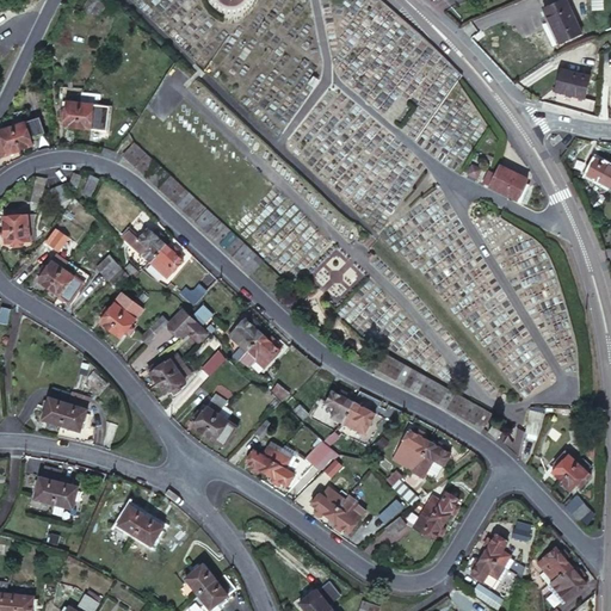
[(578,32),(563,0),(557,0),(542,7),(557,42),(578,32)]
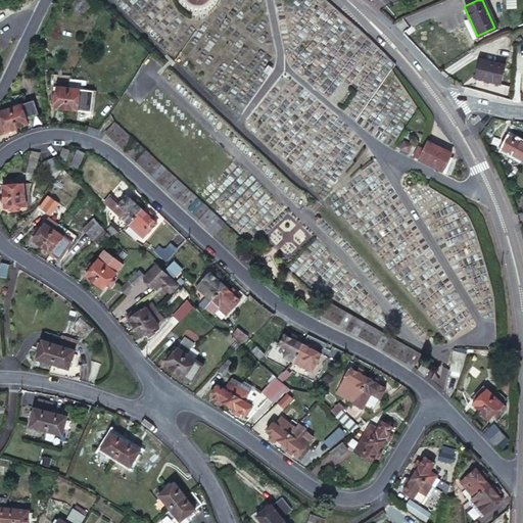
[(517,8),(516,0),(507,0),(508,9),(517,8)]
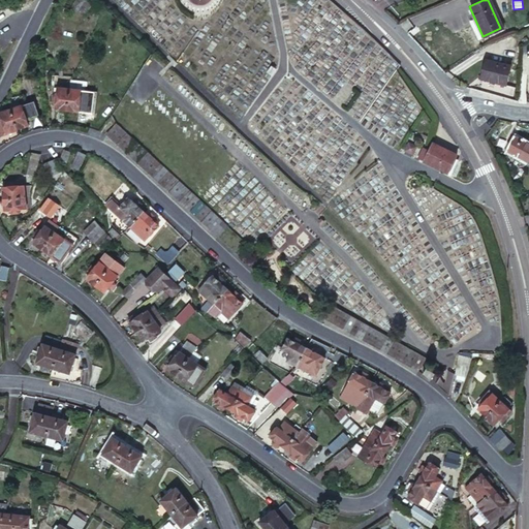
[(183,53),(178,61),(183,66),(190,59),(183,53)]
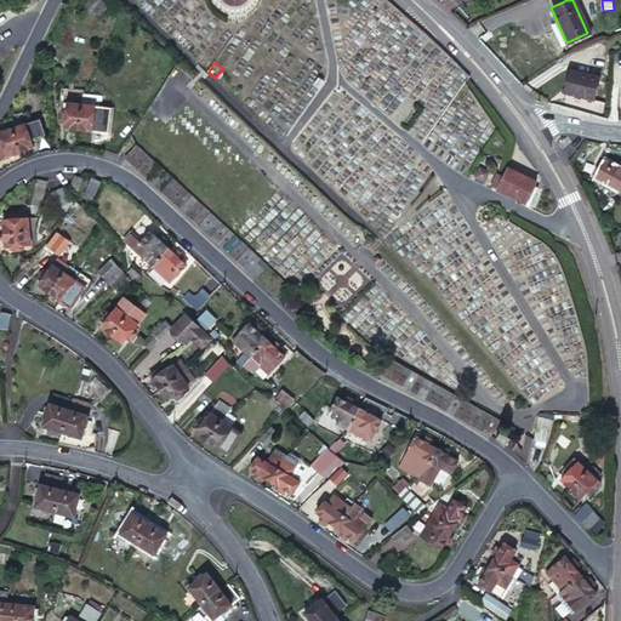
[(600,78),(570,70),(565,95),(594,101),(600,78)]
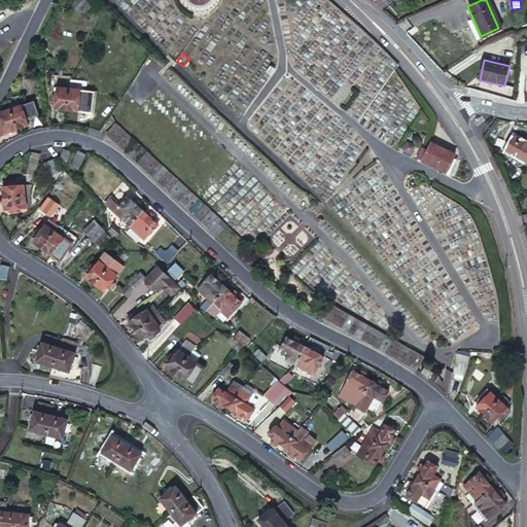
[(69,89),(58,88),(57,88),(56,96),(56,102),(55,109),(66,110),(67,97),(69,89)]
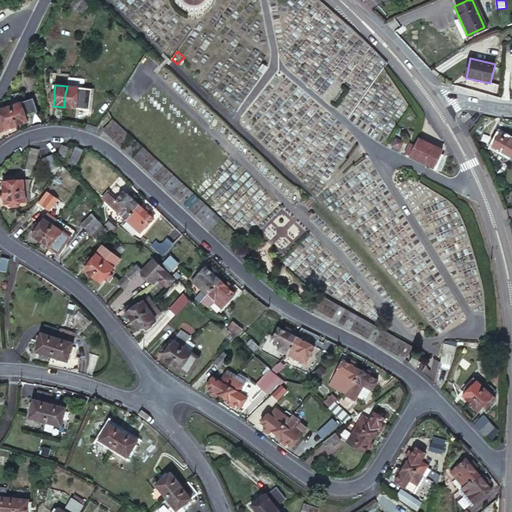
[(78,87),(67,86),(65,94),(64,107),(76,108),(76,102),(77,95),(78,87)]
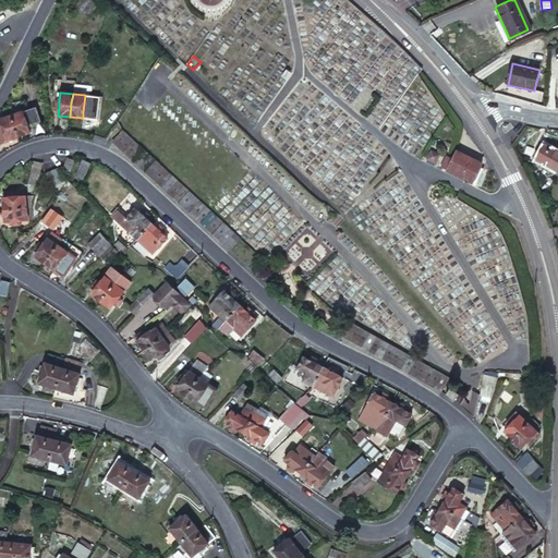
[(89,95),(85,95),(84,104),(87,104),(87,111),(83,111),(83,118),(97,120),(99,96),(89,95)]
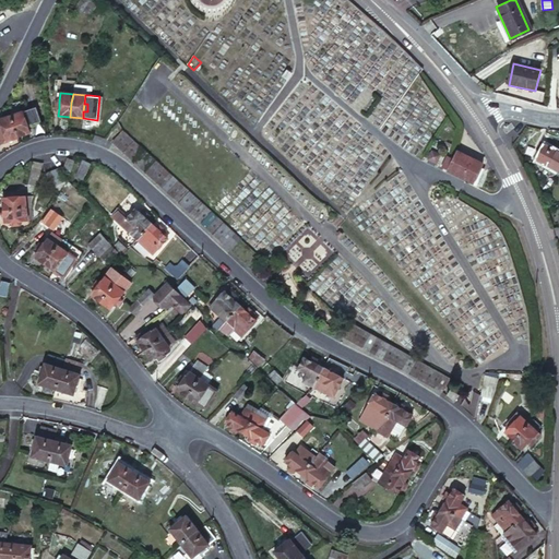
[(9,108),(12,116),(21,111),(16,106),(14,106),(12,107),(10,108),(9,108)]
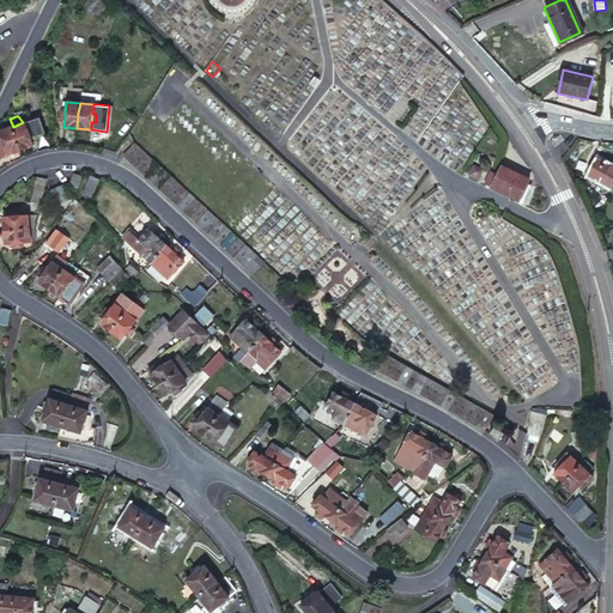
[(23,122),(13,127),(17,137),(22,151),(34,146),(31,140),(43,135),(37,117),(23,122)]
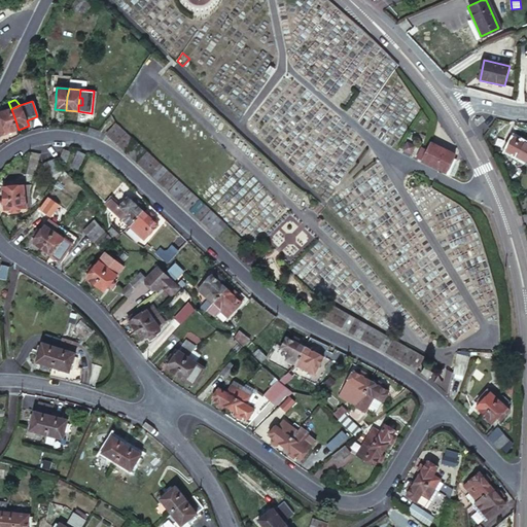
[(115,106),(109,102),(103,111),(109,115),(115,106)]
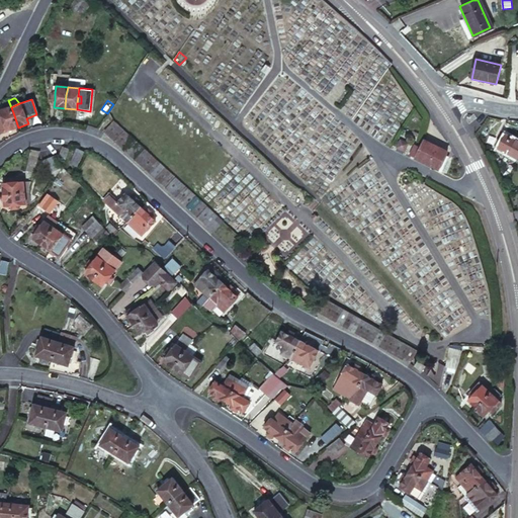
[(11,107),(6,109),(0,110),(0,122),(4,134),(18,127),(14,115),(11,107)]
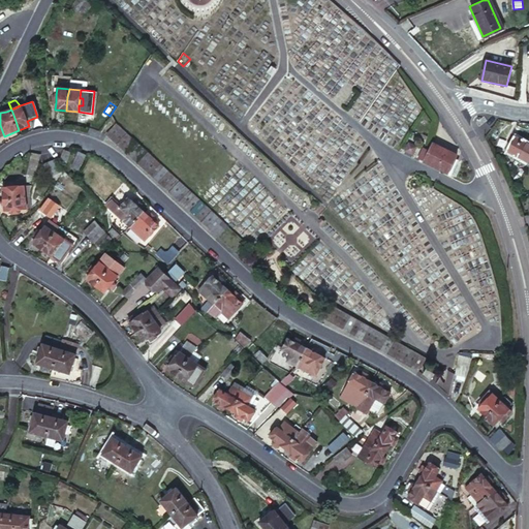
[(118,122),(107,133),(113,137),(123,126),(118,122)]
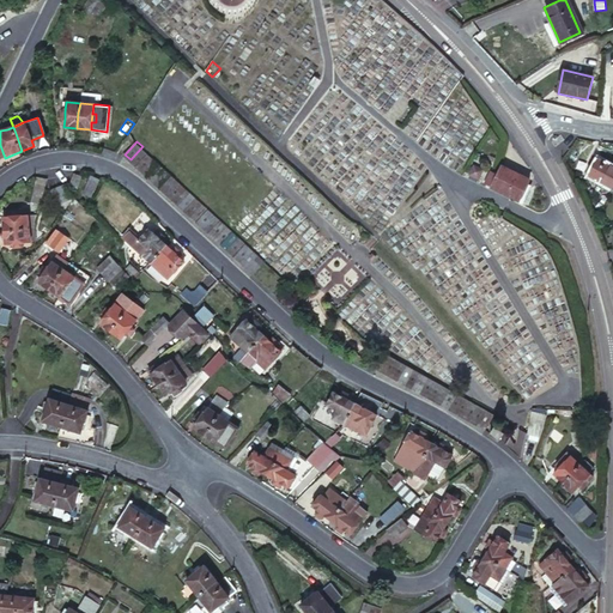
[(131,159),(137,165),(149,152),(143,146),(131,159)]
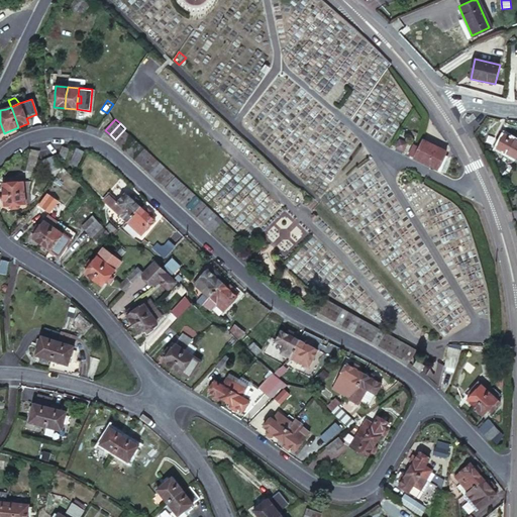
[(119,143),(130,132),(125,128),(115,139),(119,143)]
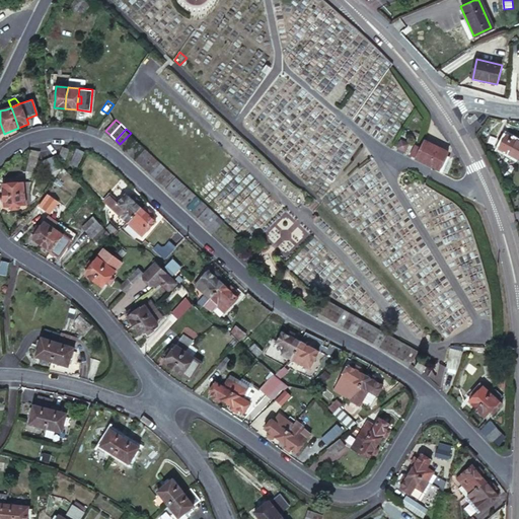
[(125,149),(135,138),(131,133),(120,144),(122,146),(125,149)]
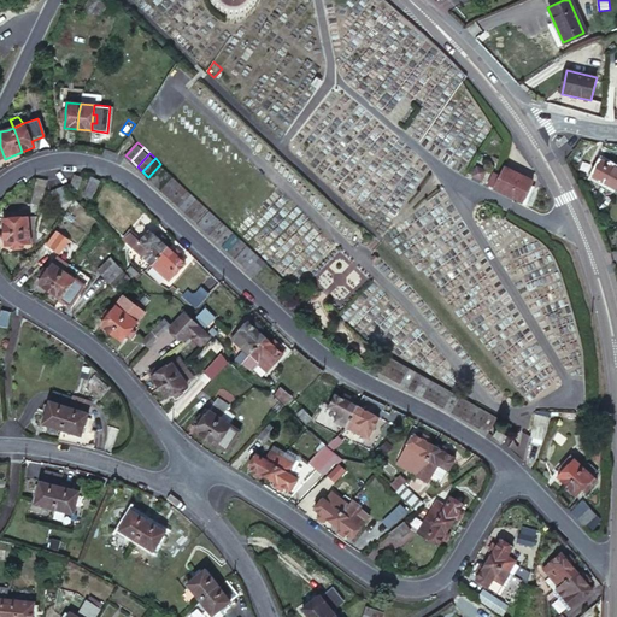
[(615,189),(616,184),(616,169),(600,160),(591,177),(615,189)]
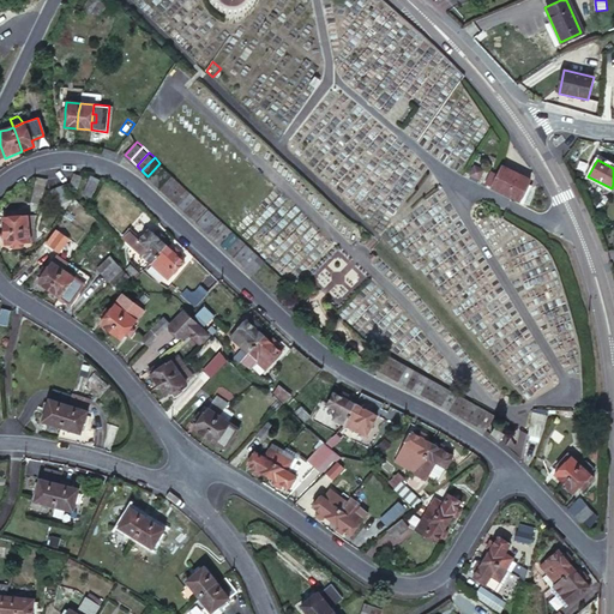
[(154,181),(166,169),(160,163),(148,176),(154,181)]
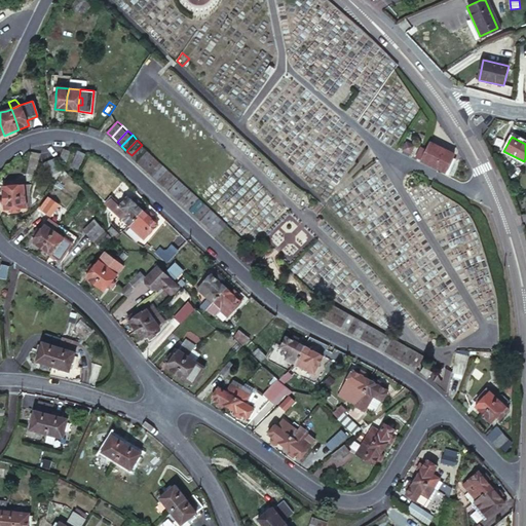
[(455,154),(430,143),(422,160),(447,172),(455,154)]
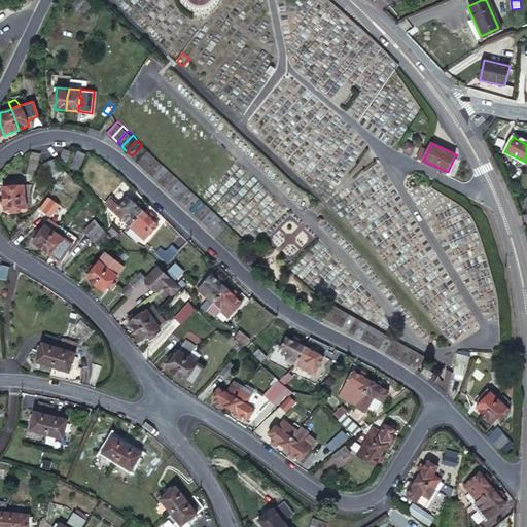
[(132,155),(138,162),(147,150),(145,147),(142,145),(132,155)]
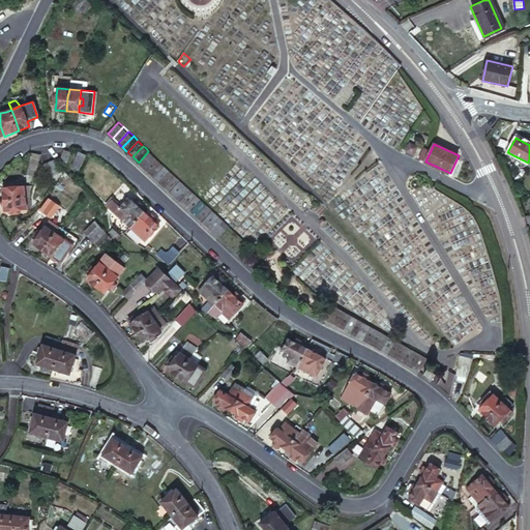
[(74,151),(66,149),(62,163),(69,165),(74,151)]
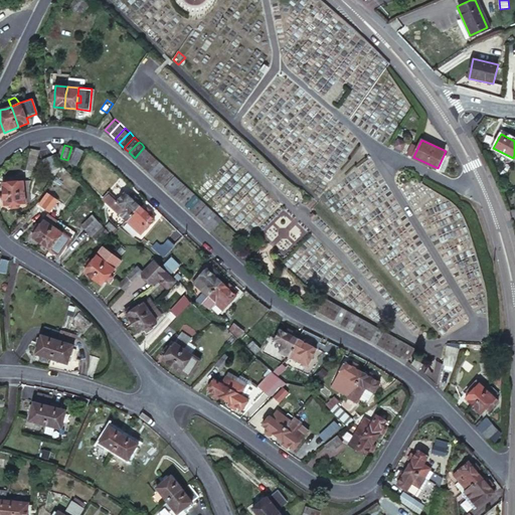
[(139,162),(149,151),(144,147),(135,158),(137,160),(139,162)]
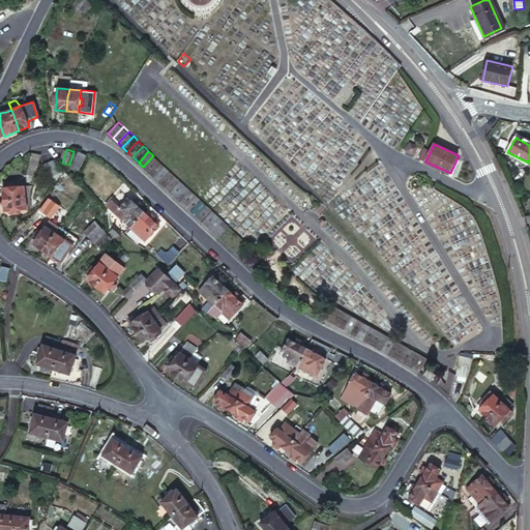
[(85,156),(78,153),(70,168),(78,172),(85,156)]
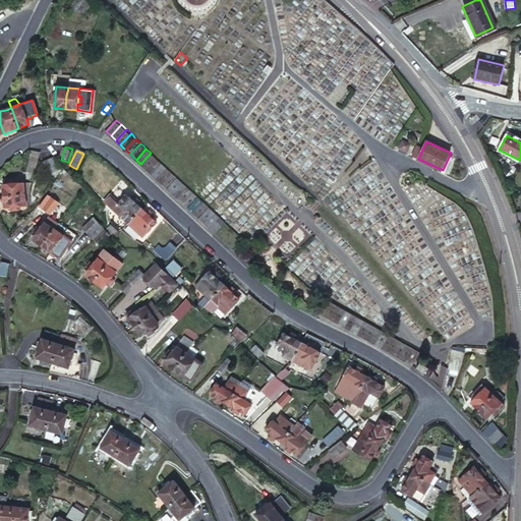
[(38,154),(30,152),(24,175),(33,177),(38,154)]
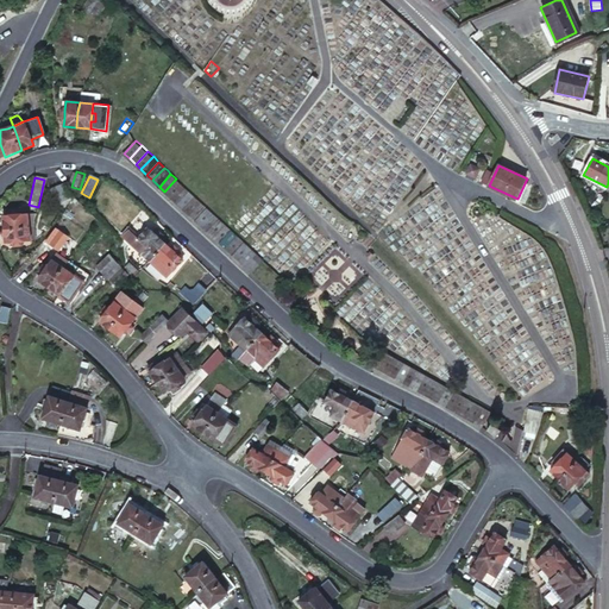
[(164,192),(171,198),(182,184),(176,179),(164,192)]
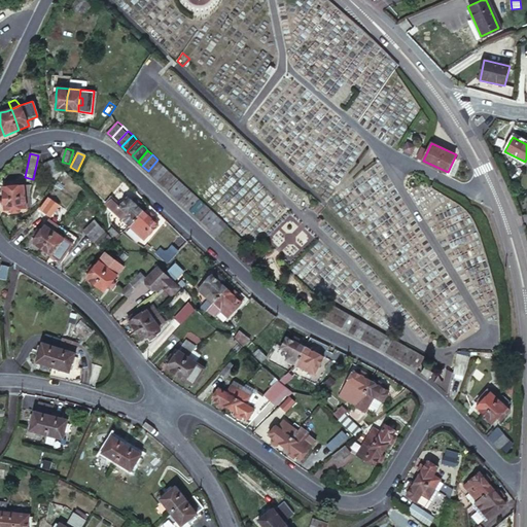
[(60,166),(58,160),(43,164),(46,177),(61,173),(60,166)]
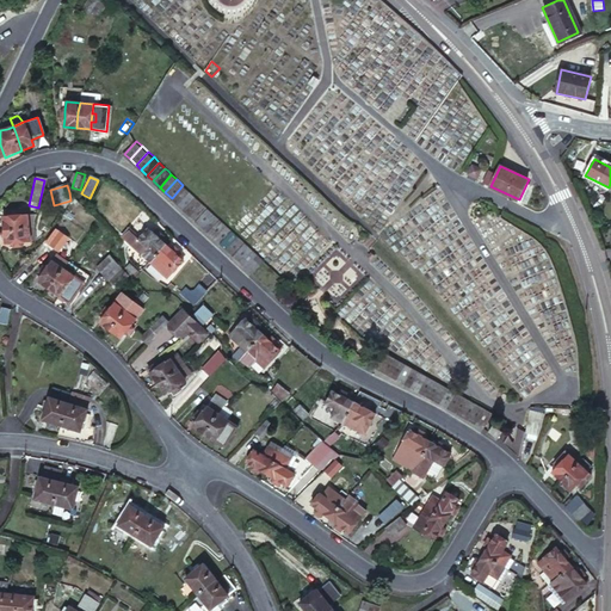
[(177,204),(189,191),(183,185),(172,198),(177,204)]
